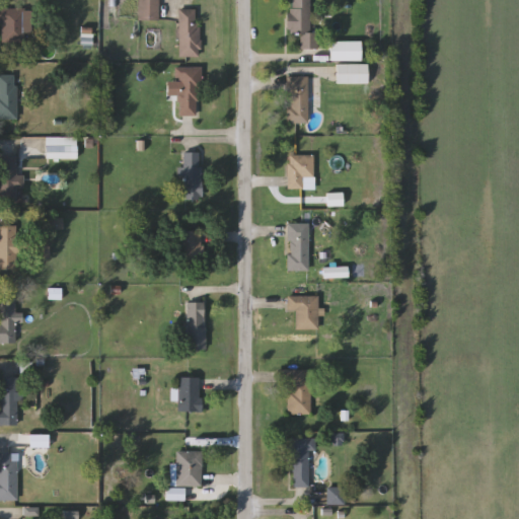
[(140,0),(159,0),(159,21),(140,21),(140,0)]
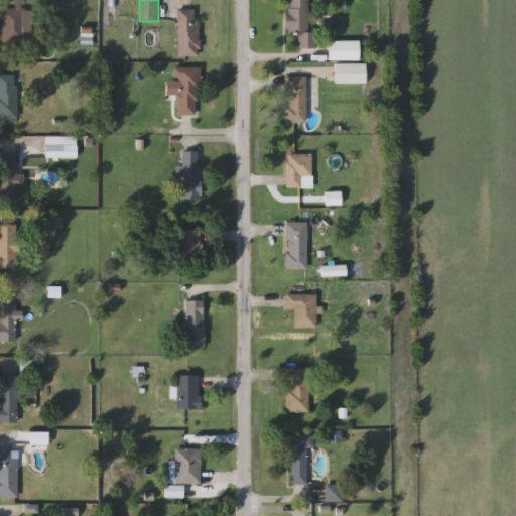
[(308,0),(308,32),(316,32),(316,49),(298,49),(298,33),(287,33),(287,0),(308,0)]
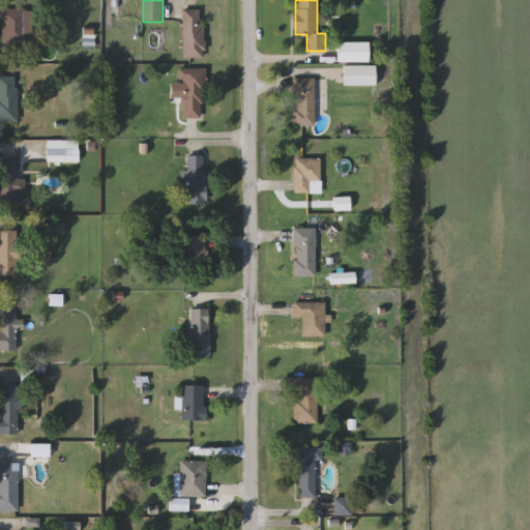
[(0,24),(0,9),(25,9),(25,43),(1,43),(1,24),(0,24)]
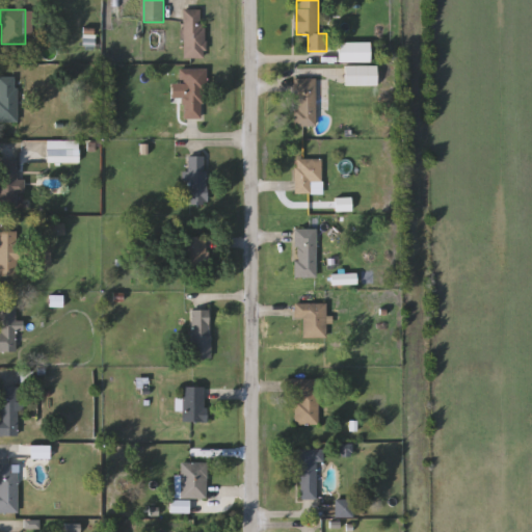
[(204,10),(204,59),(184,59),(184,10),(204,10)]
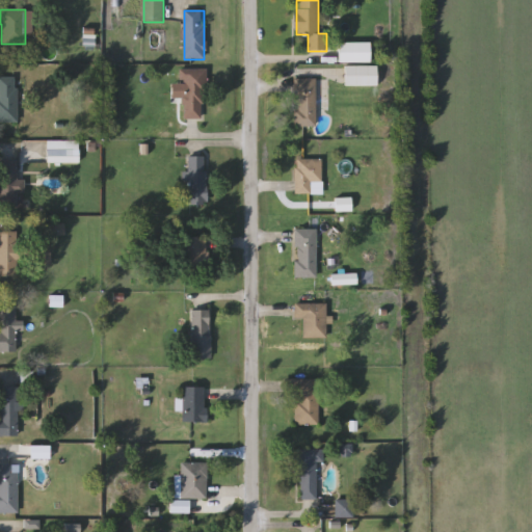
[(338,62),(338,44),(370,44),(370,62),(338,62)]
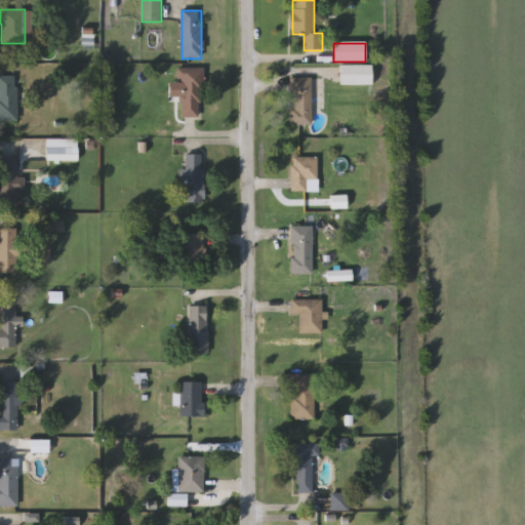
[(372,66),(372,84),(340,84),(340,66),(372,66)]
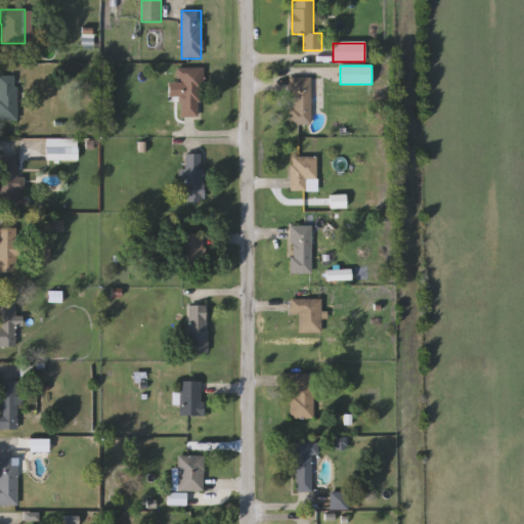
[(202,117),(180,117),(180,69),(202,69),(202,117)]
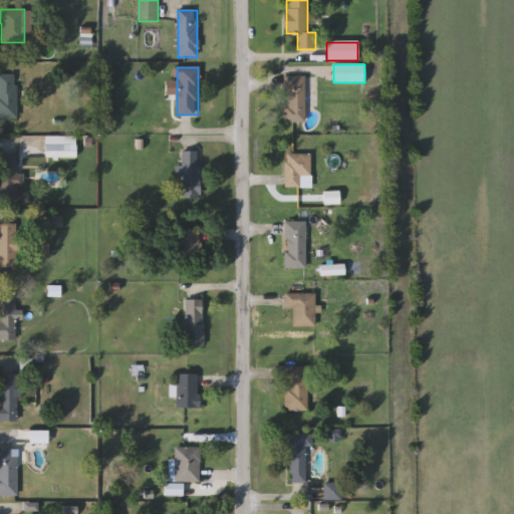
[(16,117),(0,117),(0,75),(16,75),(16,117)]
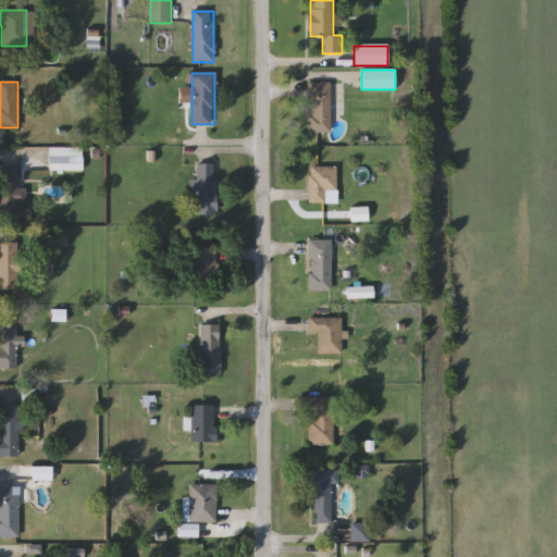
[(330,133),(309,133),(309,83),(330,83),(330,133)]
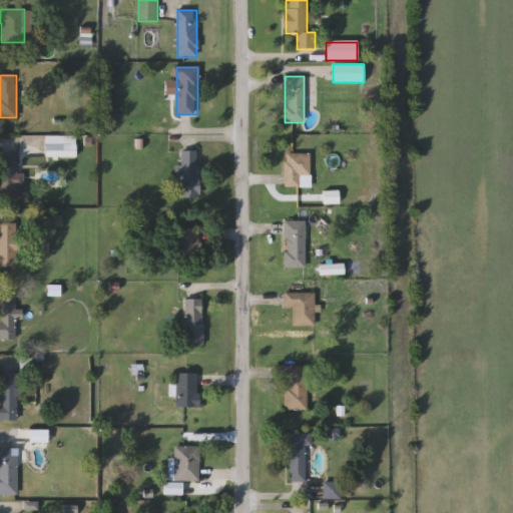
[(76,156),(45,156),(45,136),(76,136),(76,156)]
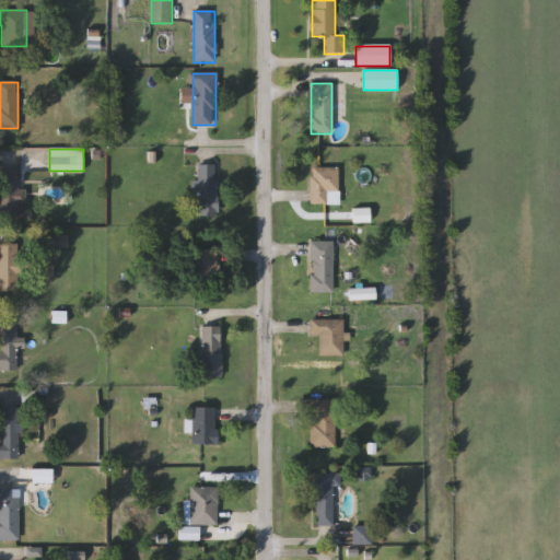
[(218,165),(218,216),(199,216),(199,165),(218,165)]
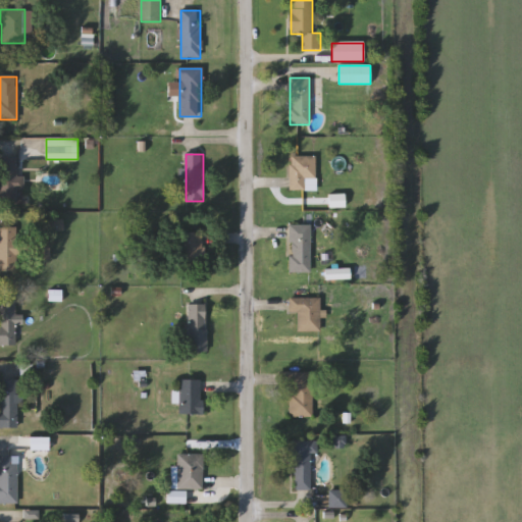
[(0,156),(17,156),(16,176),(24,176),(24,189),(17,189),(17,204),(0,204),(0,156)]
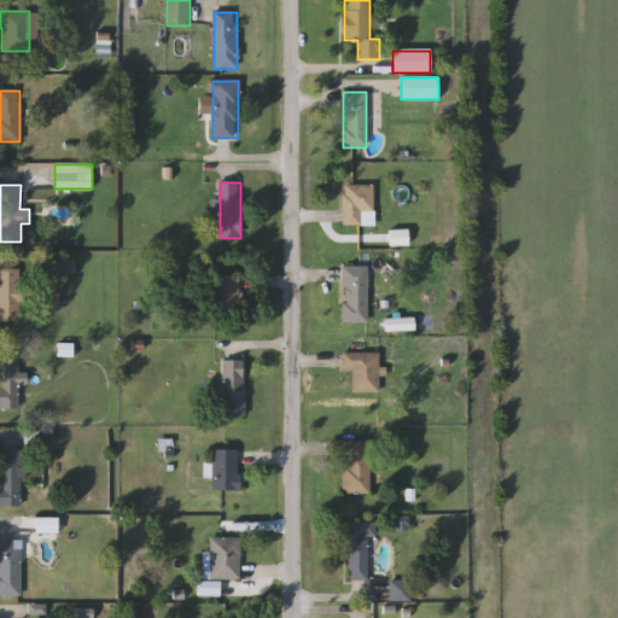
[(343,226),(343,185),(374,185),(374,226),(343,226)]
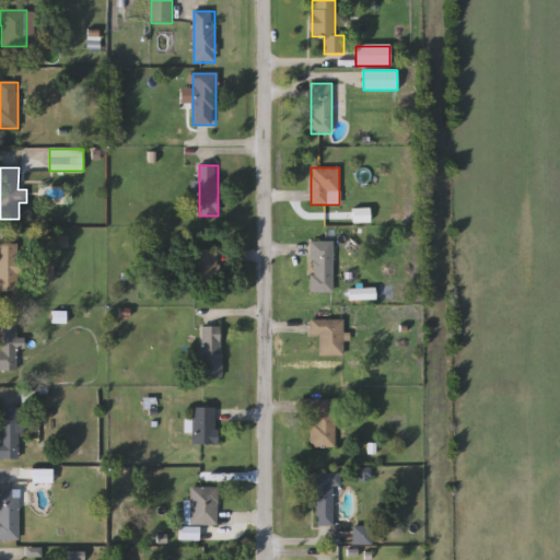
[(333,241),(333,292),(311,292),(311,241),(333,241)]
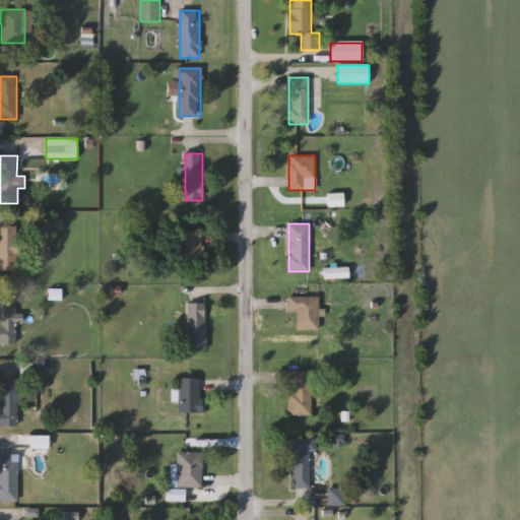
[(0,226),(18,226),(18,271),(0,271),(0,226)]
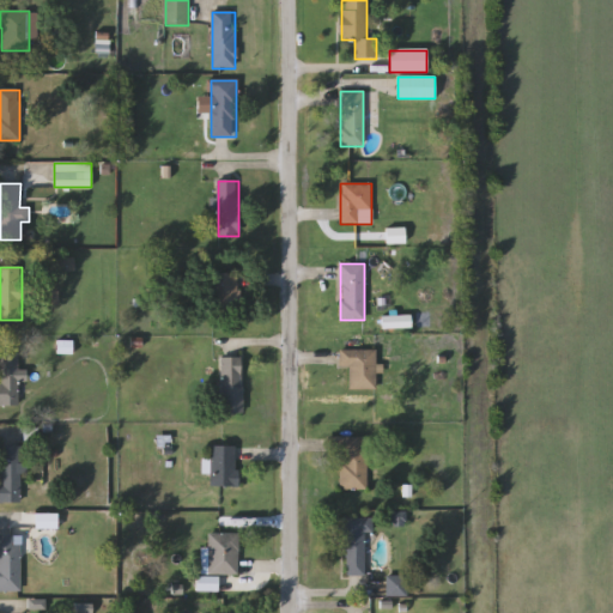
[(238,273),(238,310),(214,310),(214,273),(238,273)]
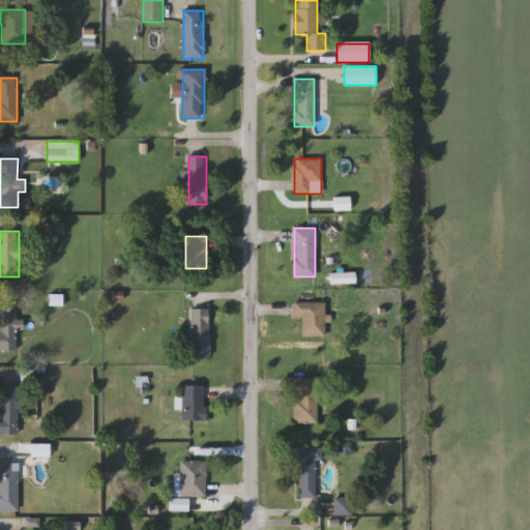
[(50,243),(50,262),(37,262),(37,243),(50,243)]
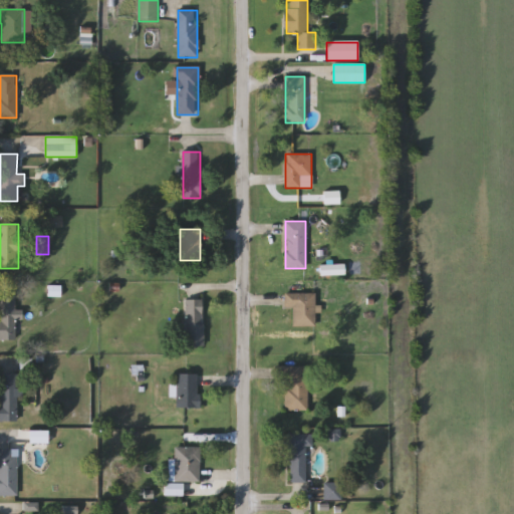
[(315,326),(293,326),(293,308),(284,308),(284,293),(315,293),(315,326)]
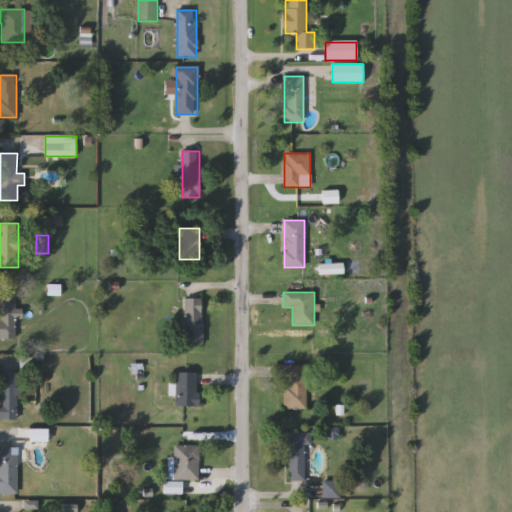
[(15,340),(0,340),(0,295),(15,295),(15,340)]
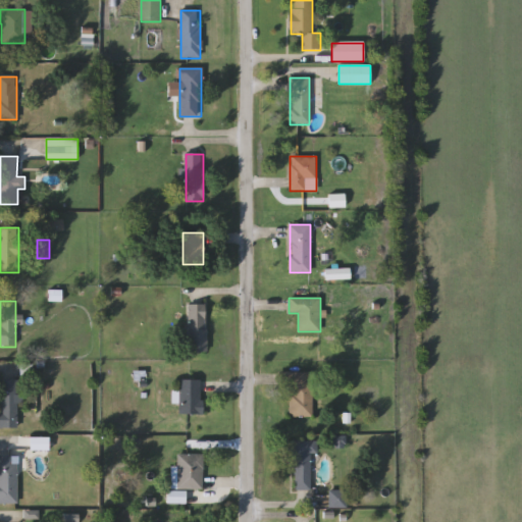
[(189,353),(189,304),(206,304),(206,353),(189,353)]
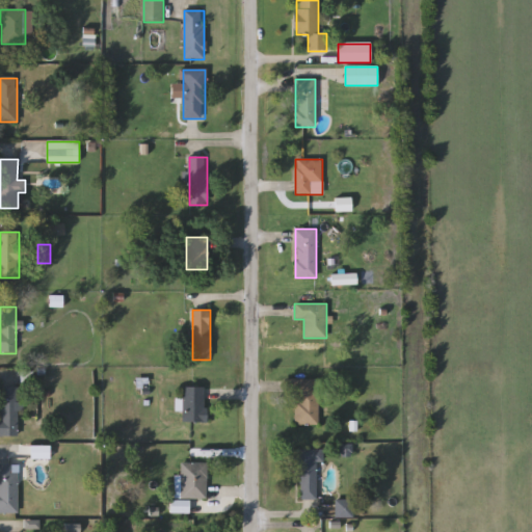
[(293,380),(318,380),(318,425),(293,425),(293,380)]
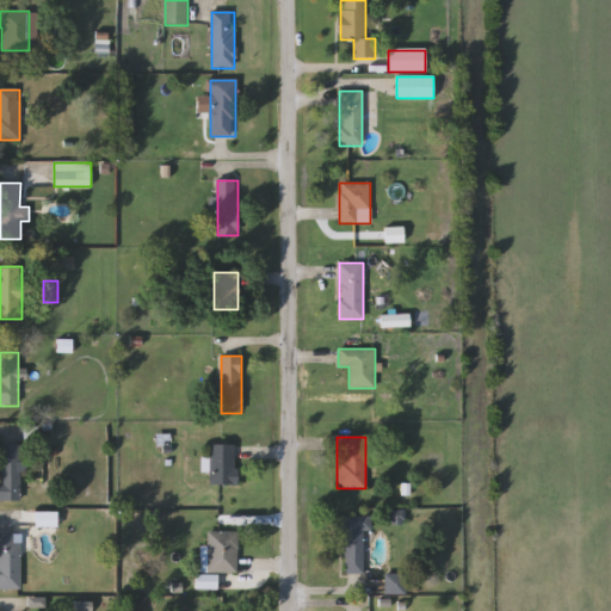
[(0,445),(22,445),(22,503),(0,503),(0,445)]
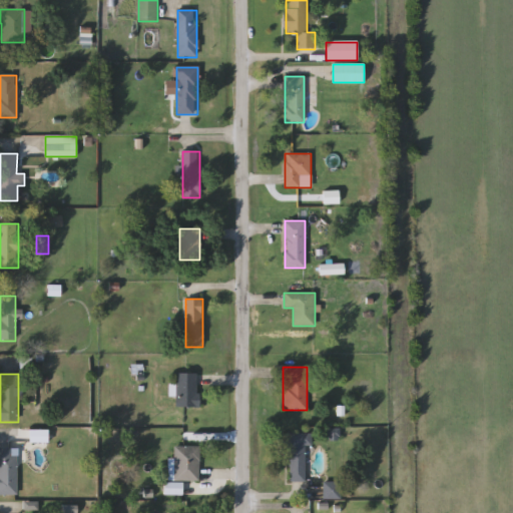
[(198,408),(177,408),(177,374),(198,374),(198,408)]
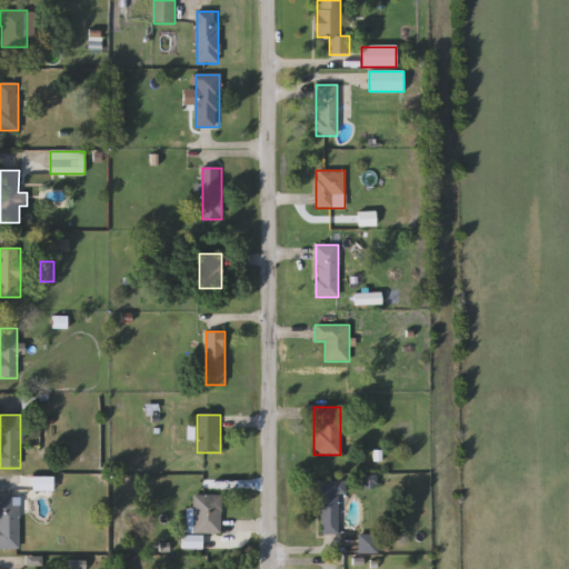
[(319,536),(319,481),(340,481),(340,536),(319,536)]
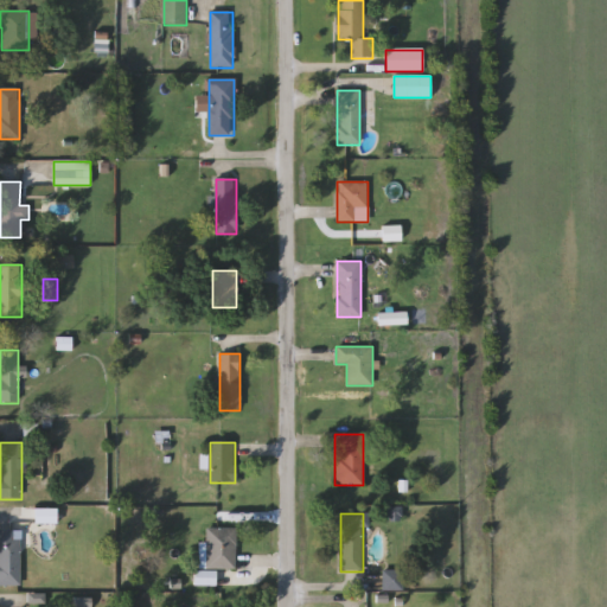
[(236,529),(236,569),(206,569),(206,529),(236,529)]
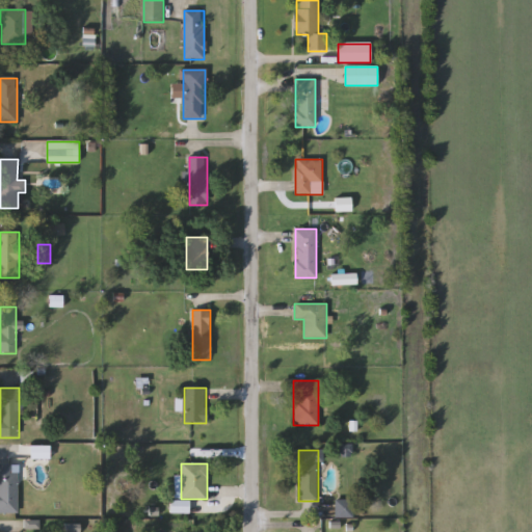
[(18,513),(0,513),(0,466),(18,466),(18,513)]
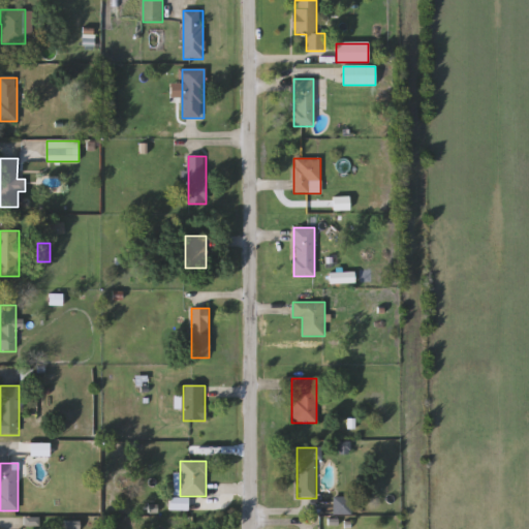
[(334,515),(335,498),(347,498),(347,515),(334,515)]
